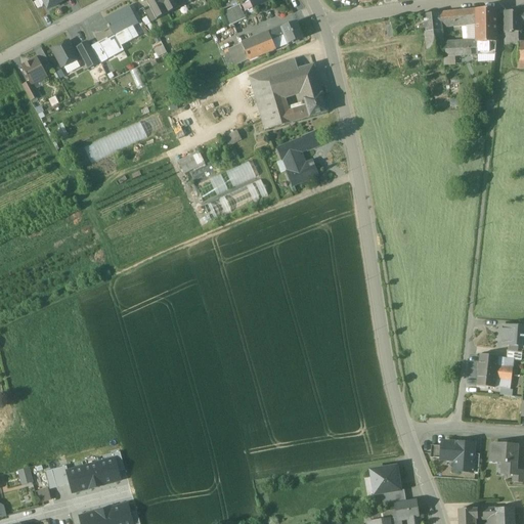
[(42,0),(48,9),(66,0),(42,0)]
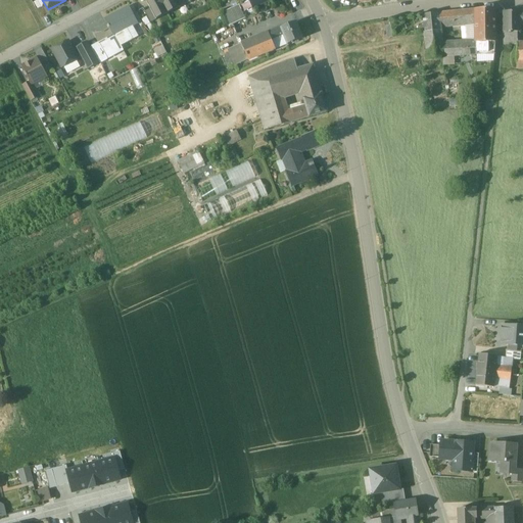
[(144,0),(150,9),(155,20),(179,7),(175,0),(144,0)]
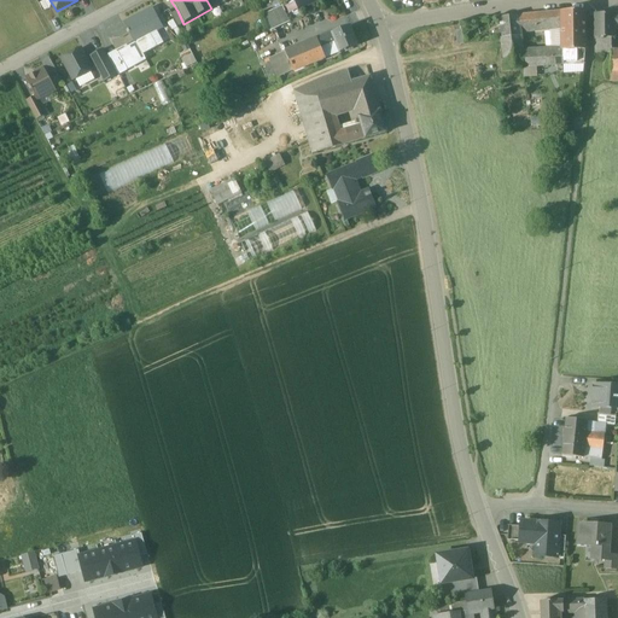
[(295,0),(299,10),(319,0),(295,0)]
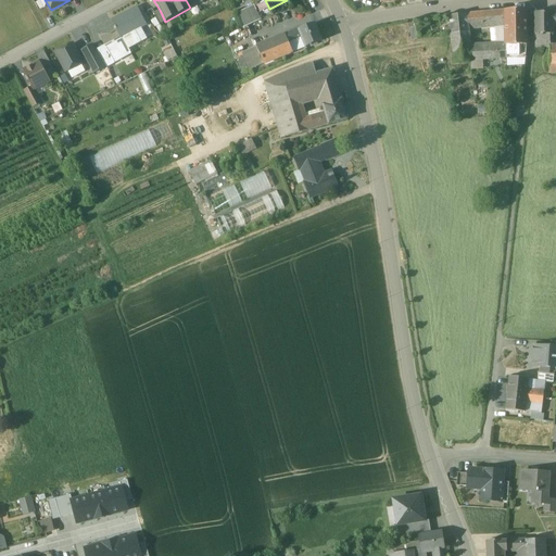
[(253,7),(245,10),(237,14),(243,28),(252,24),(260,20),(253,7)]
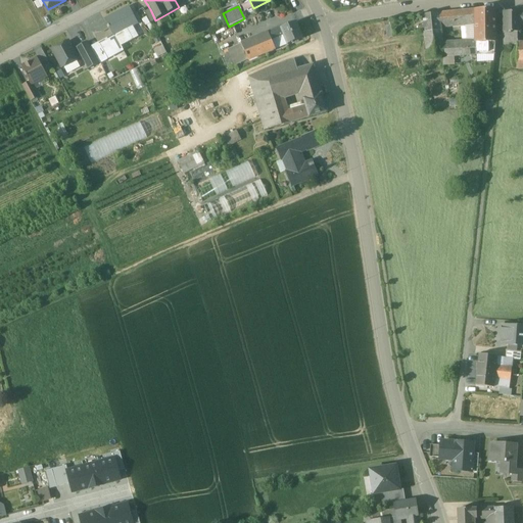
[(126,9),(105,20),(113,36),(125,30),(137,22),(132,14),(130,15),(126,9)]
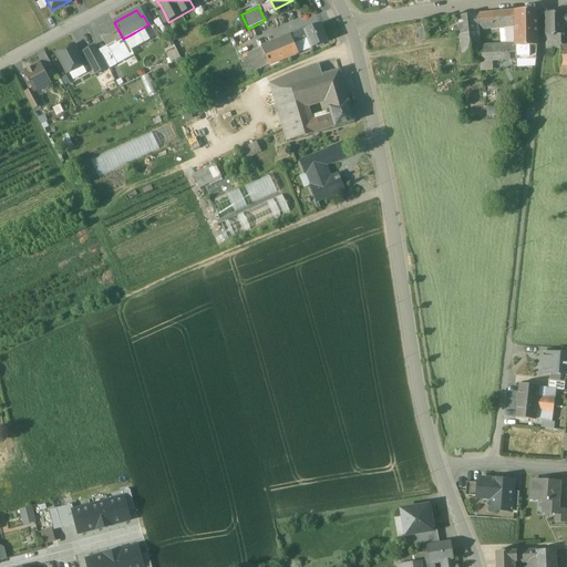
[(163,10),(157,13),(163,24),(168,22),(163,10)]
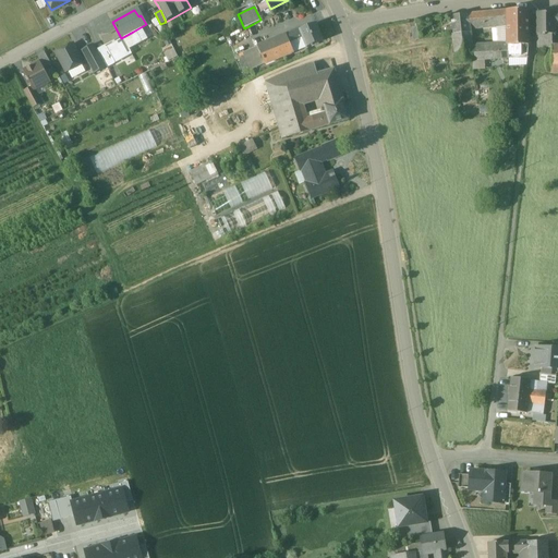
[(484,13),(468,14),(469,27),(507,24),(507,11),(488,12),(484,13)]
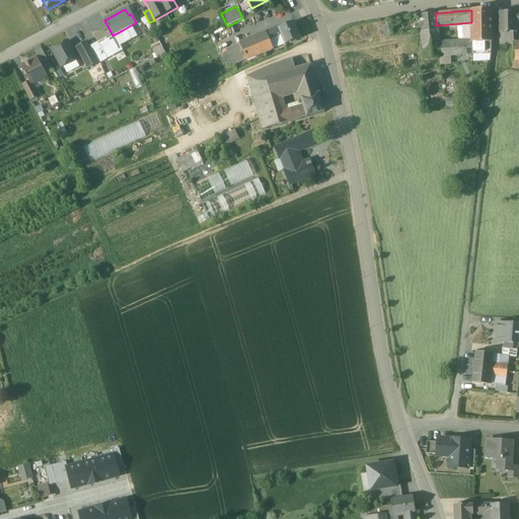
[(492,43),(491,10),(471,10),(471,22),(471,43),(472,43),(492,43)]
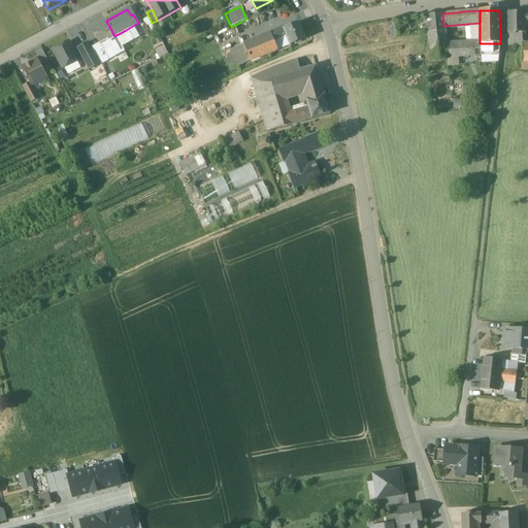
[(527,12),(507,12),(506,44),(520,45),(521,33),(525,33),(525,24),(527,23),(527,12)]
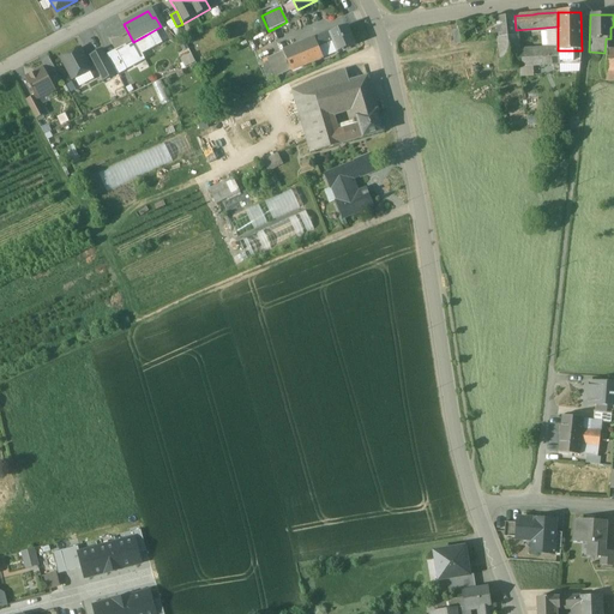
[(518,53),(516,30),(515,16),(497,17),(501,68),(519,66),(518,53)]
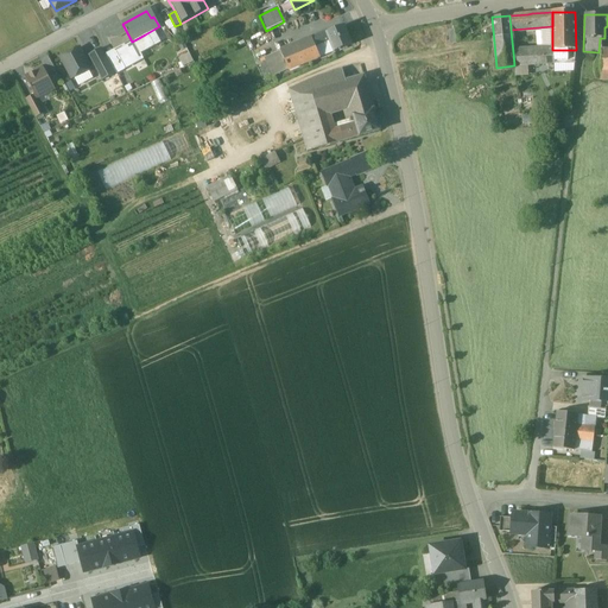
[(344,26),(327,35),(329,42),(334,52),(352,44),(344,26)]
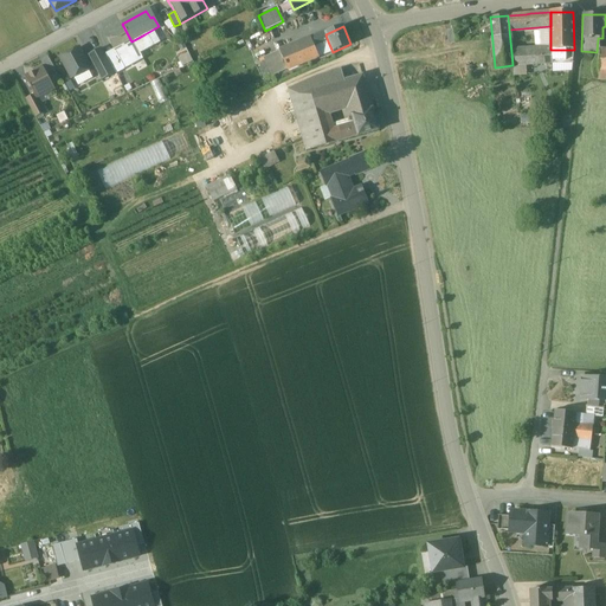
[(324,32),(311,38),(314,46),(318,57),(333,52),(328,42),(326,34),(324,32)]
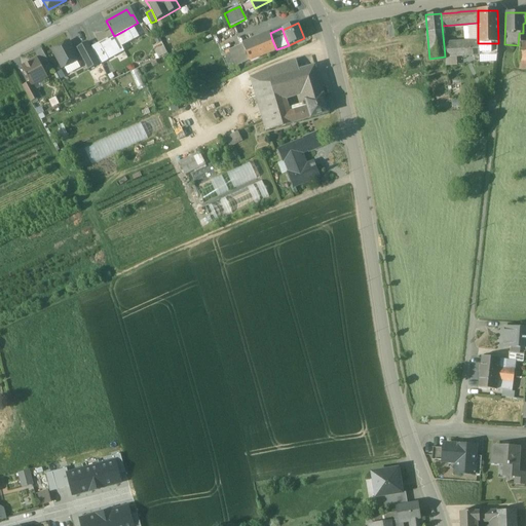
[(115,37),(100,45),(108,60),(124,51),(121,47),(132,42),(125,30),(114,36),(115,37)]
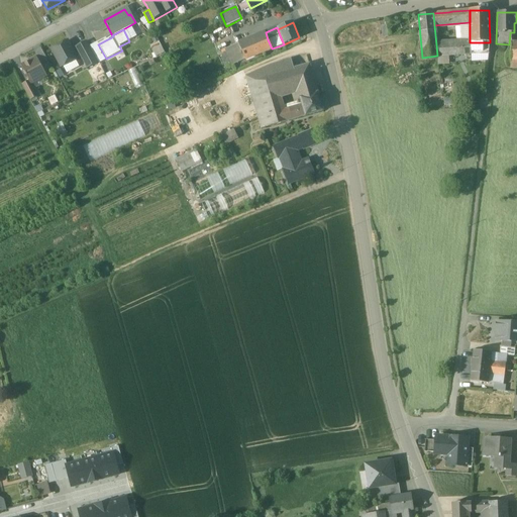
[(266,32),(238,43),(245,60),(272,48),(268,39),(266,32)]
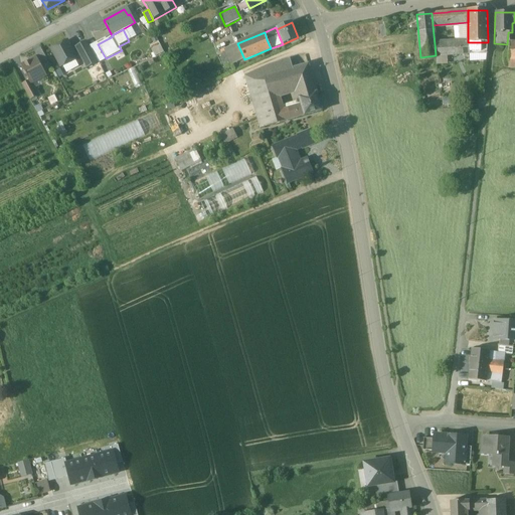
[(76,58),(66,41),(51,49),(61,66),(76,58)]
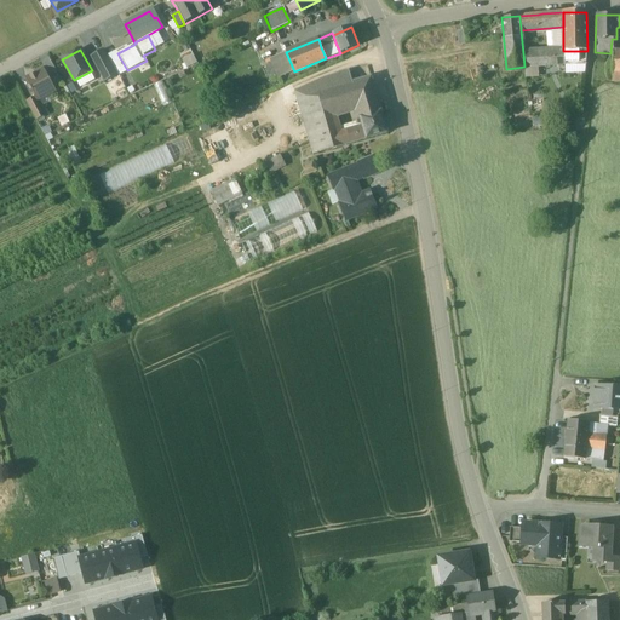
[(104,50),(90,57),(104,82),(118,75),(108,56),(104,50)]
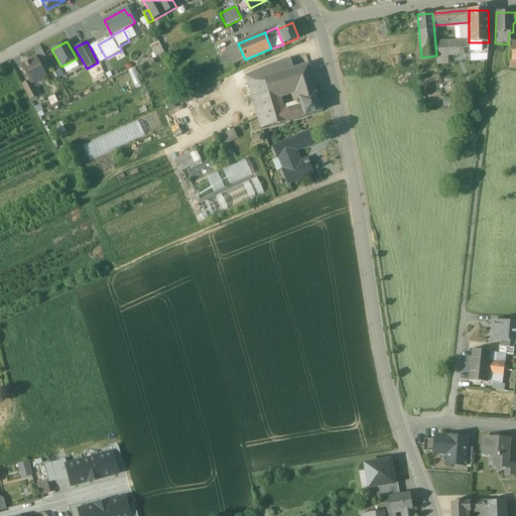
[(90,46),(98,62),(106,58),(98,44),(97,42),(90,46)]
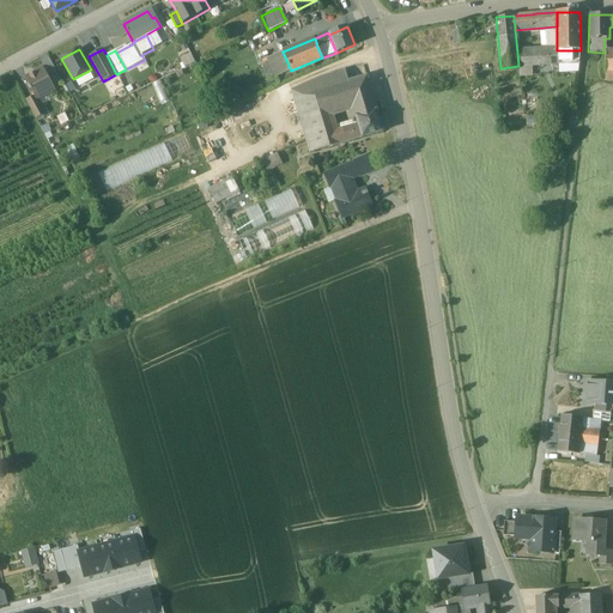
[(557,50),(517,53),(519,66),(558,65),(558,50),(557,50)]
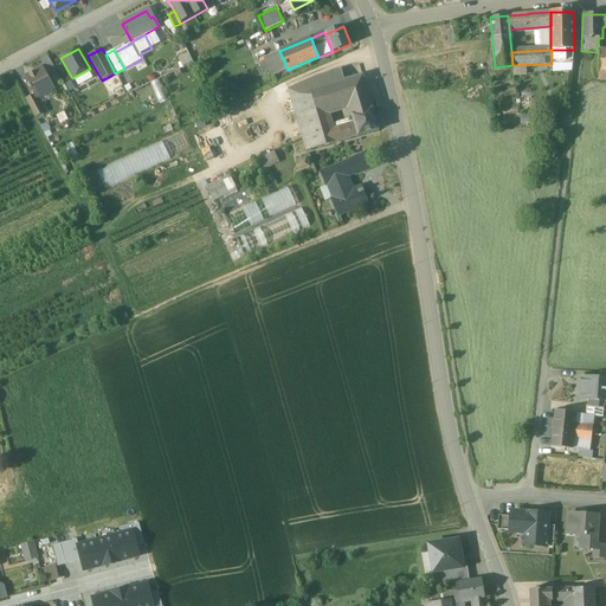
[(573,64),(574,50),(552,50),(552,64),(573,64)]
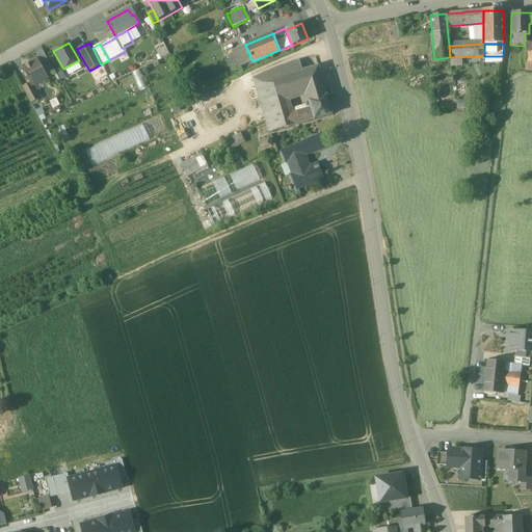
[(233,50),(234,55),(230,57),(233,64),(238,62),(239,68),(253,61),(245,45),(233,50)]
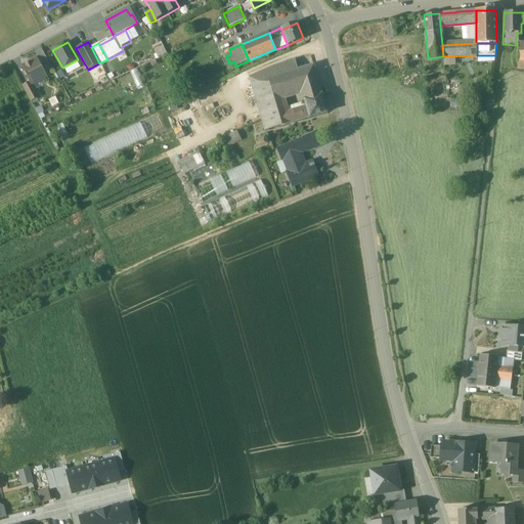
[(47,76),(37,58),(20,68),(25,75),(26,78),(29,82),(30,85),(32,84),(47,76)]
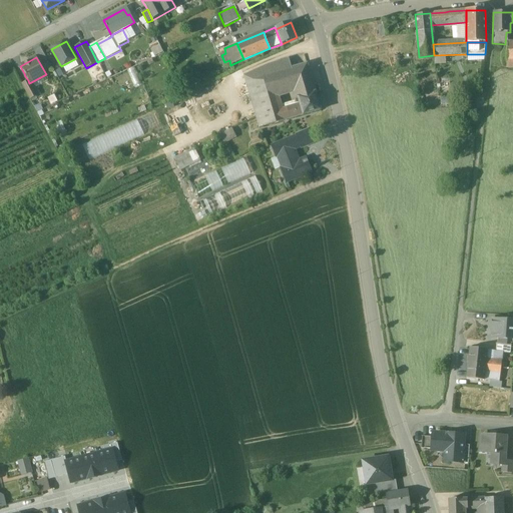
[(279,110),(275,95),(288,91),(282,71),(283,71),(280,62),(270,65),(244,76),(260,128),(271,124),(282,121),(279,110)]
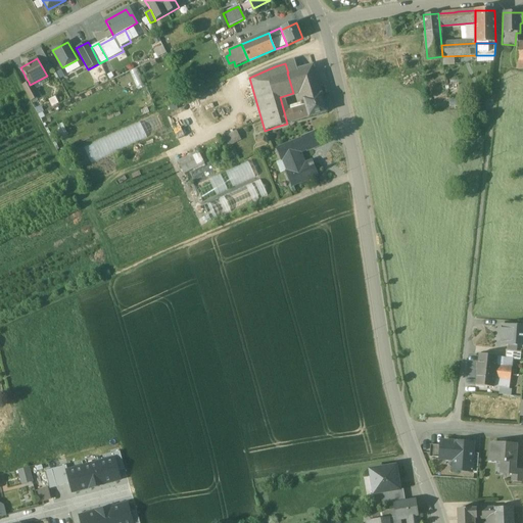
[(288,73),(287,73),(293,93),(301,91),(319,86),(313,65),(288,73)]
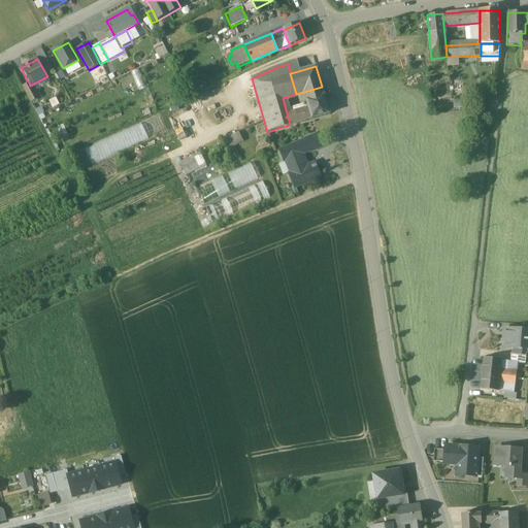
[(32,85),(30,86),(29,83),(22,86),(31,102),(39,98),(32,85)]
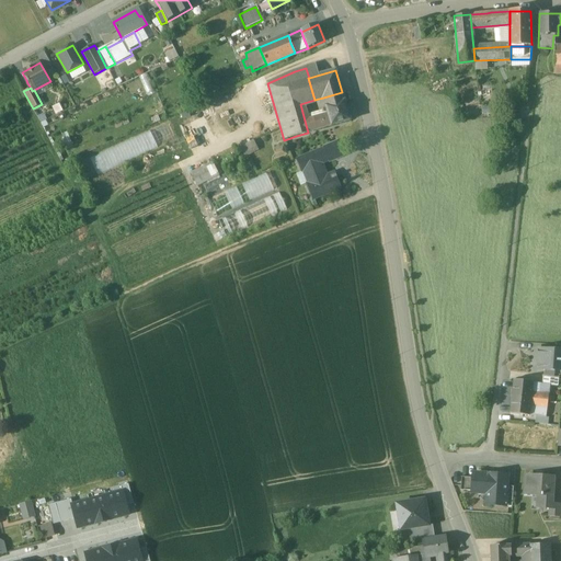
[(342,92),(323,98),(328,114),(331,126),(350,121),(342,92)]
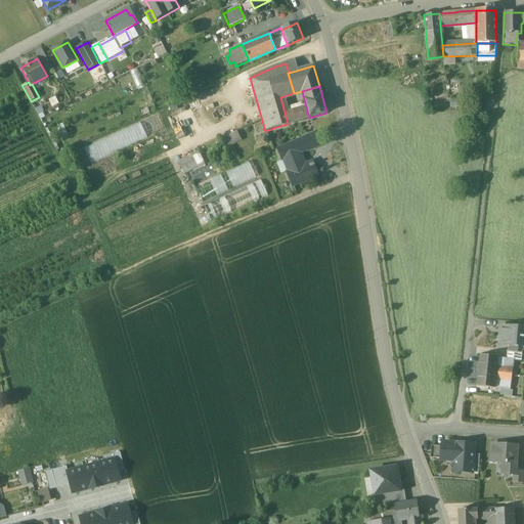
[(306,106),(295,110),(285,113),(288,124),(298,121),(309,118),(306,106)]
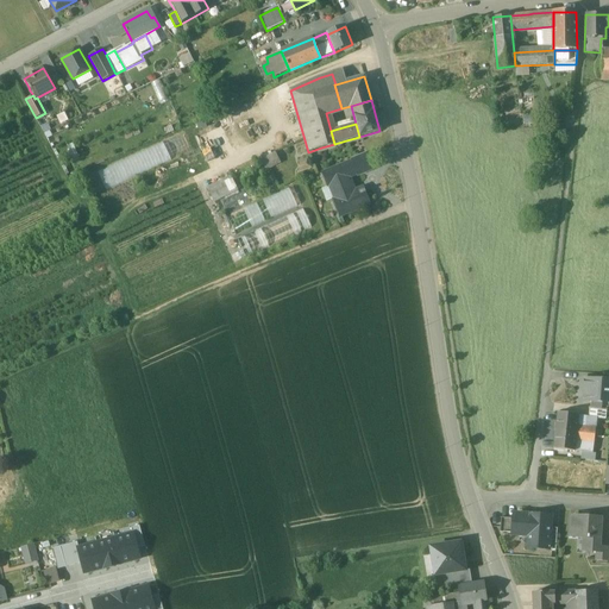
[(106,189),(171,161),(164,143),(98,171),(106,189)]
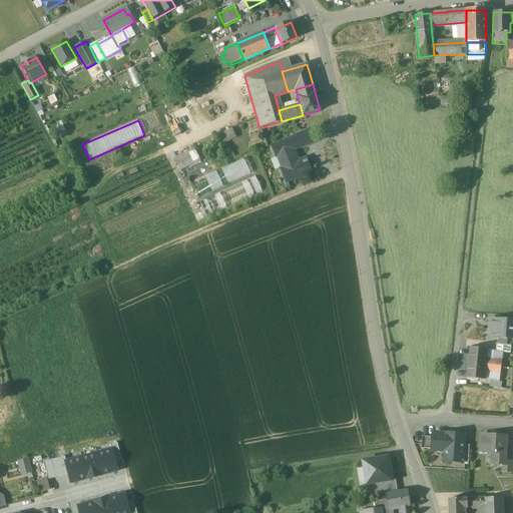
[(230,129),(219,134),(224,143),(235,138),(230,129)]
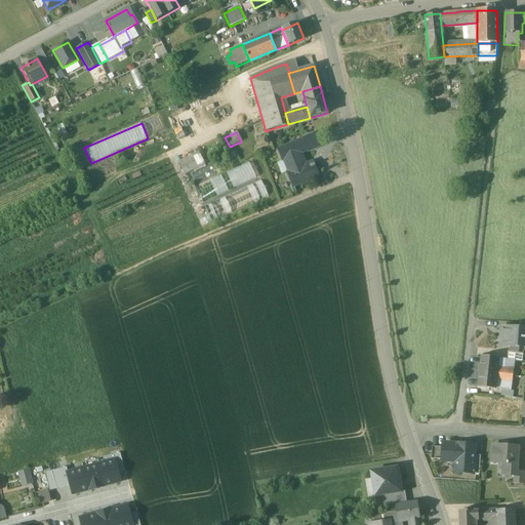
[(315,133),(309,135),(303,138),(303,139),(278,149),(283,161),(284,161),(288,171),(287,171),(293,187),(319,176),(314,165),(305,169),(298,155),(308,151),(308,152),(315,149),(321,147),(315,133)]
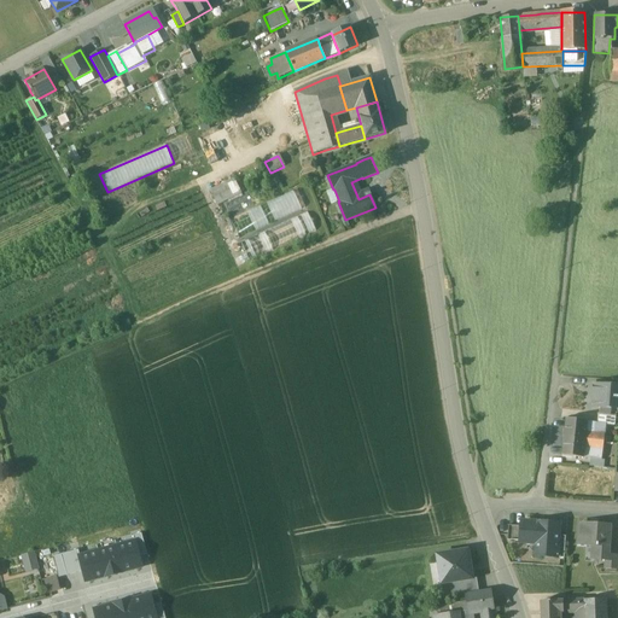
[(234,179),(210,191),(217,204),(242,193),(234,179)]
